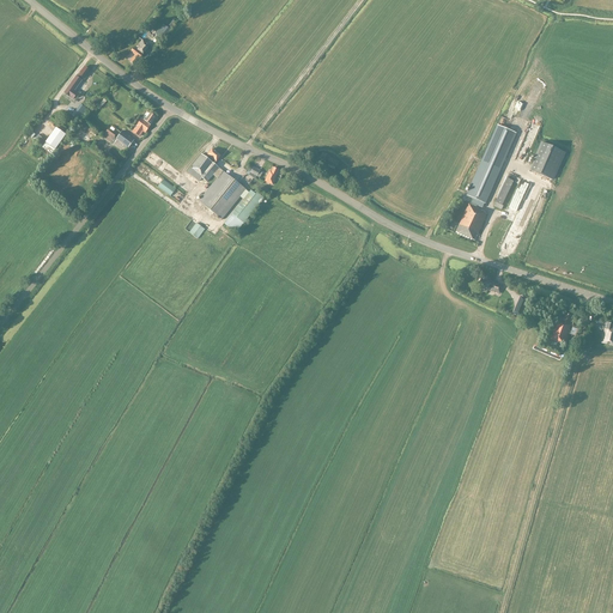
[(174,18),(167,26),(170,29),(176,20),(174,18)]
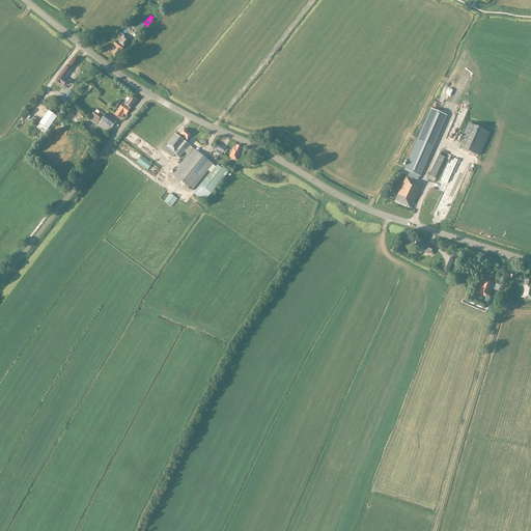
[(146,25),(141,21),(137,26),(140,29),(137,31),(140,33),(146,25)]
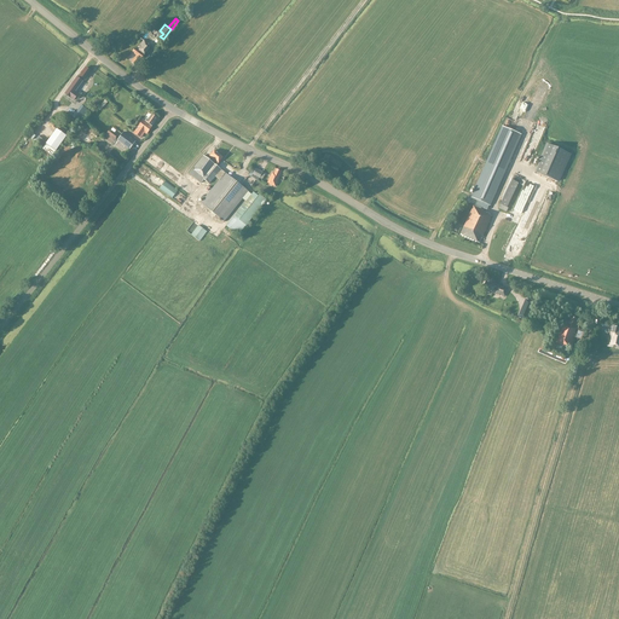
[(136,56),(131,63),(136,67),(140,59),(142,59),(151,47),(143,40),(136,50),(134,48),(132,52),(136,56)]
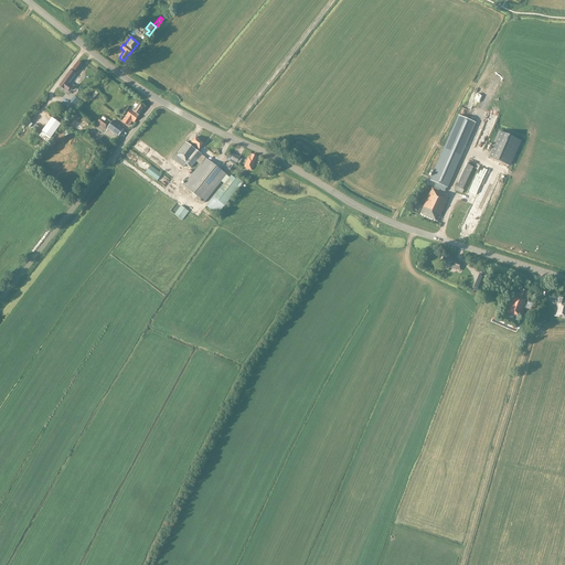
[(82,65),(77,63),(72,71),(70,70),(57,84),(63,88),(66,92),(71,86),(67,84),(76,72),(77,73),(82,65)]
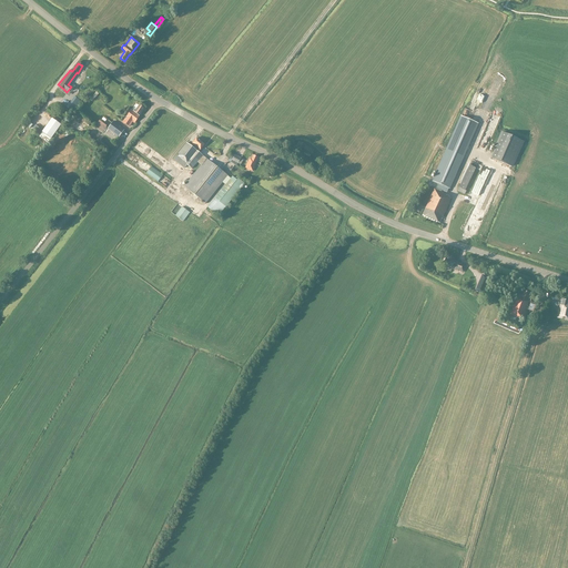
[(490,87),(482,109),(489,112),(498,90),(490,87)]
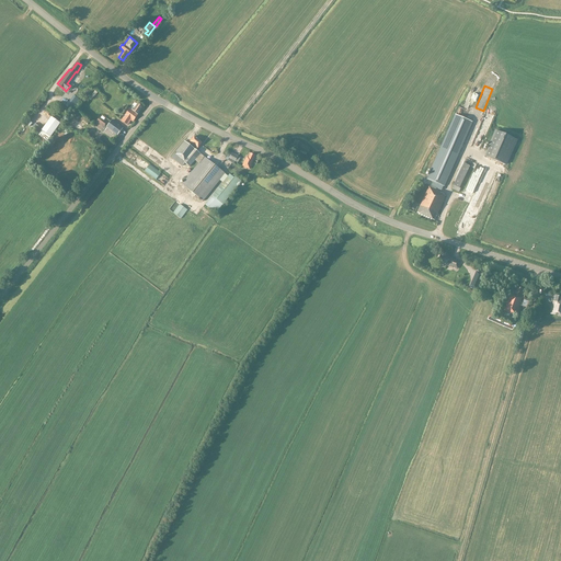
[(71,112),(79,101),(72,95),(65,106),(71,112)]
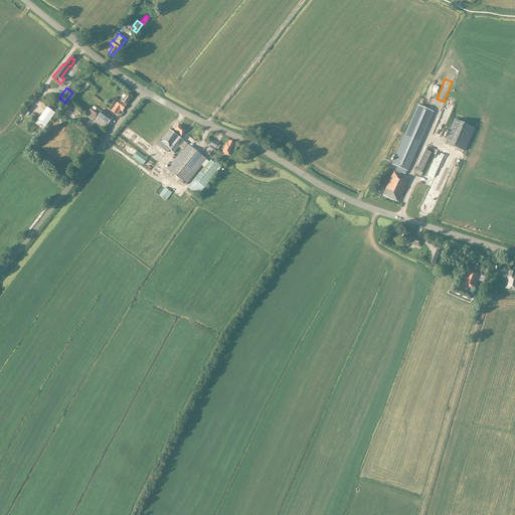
[(126,105),(131,99),(126,96),(122,102),(119,100),(111,111),(117,115),(120,111),(122,112),(126,106),(126,105)]
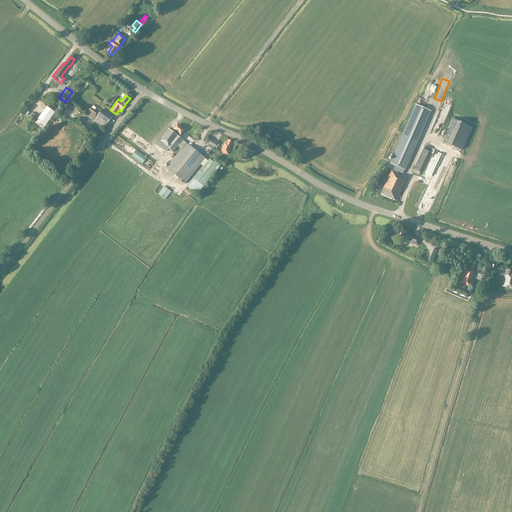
[(443,122),(449,105),(443,102),(439,111),(440,112),(437,120),(443,122)]
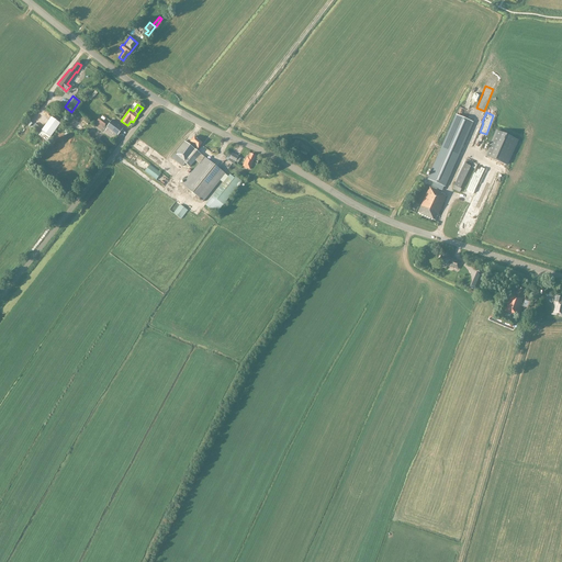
[(75,113),(67,123),(78,133),(87,123),(75,113)]
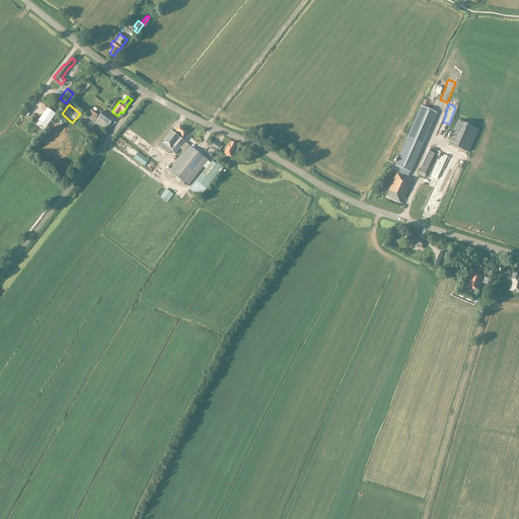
[(396,171),(398,167),(400,168),(397,173),(396,173),(385,197),(401,204),(412,181),(408,179),(408,178),(402,175),(405,170),(410,172),(424,142),(425,142),(437,114),(422,106),(395,165),(392,164),(390,168),(396,171)]
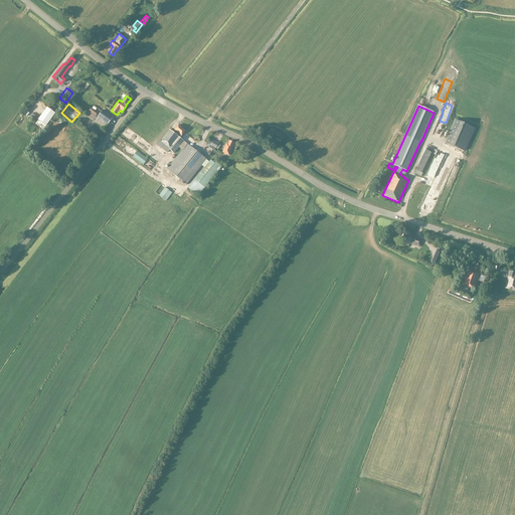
[(55,115),(46,108),(34,125),(43,131),(55,115)]
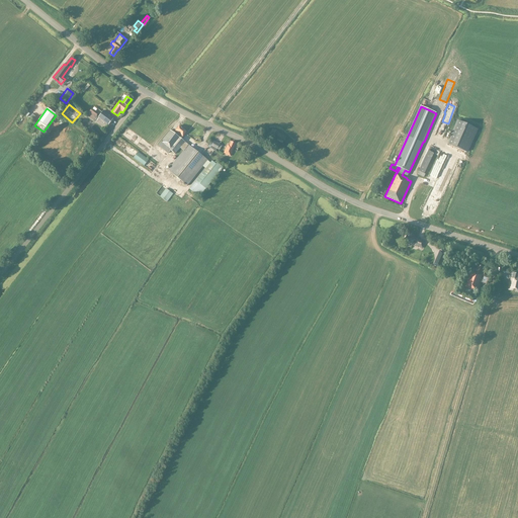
[(103,111),(98,117),(96,116),(97,115),(90,110),(87,115),(93,120),(93,121),(104,131),(113,118),(103,111)]
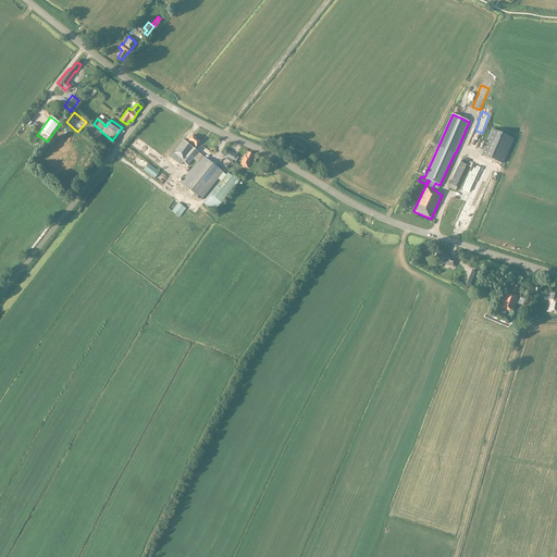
[(493,130),(482,155),(502,163),(512,138),(493,130)]
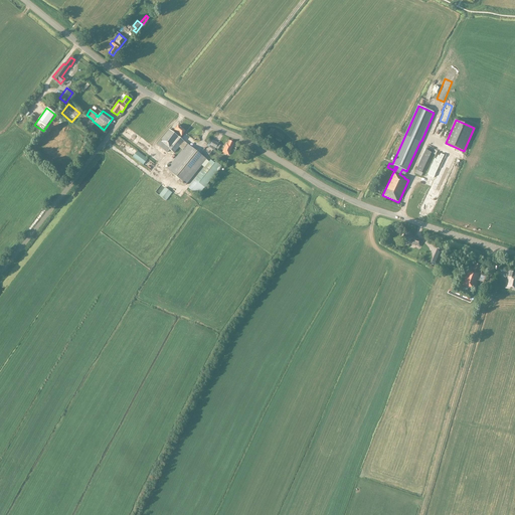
[(186,185),(206,159),(179,138),(181,136),(185,131),(178,126),(174,130),(172,133),(169,130),(160,141),(157,145),(167,153),(169,150),(177,156),(166,169),(186,185)]
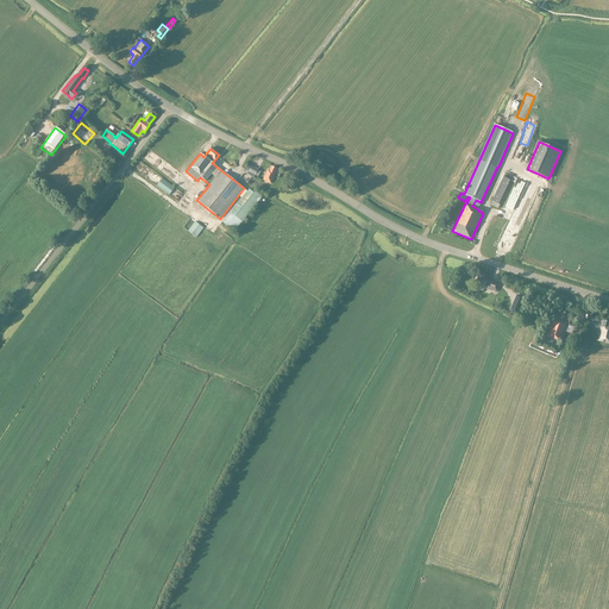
[(118,159),(110,152),(106,156),(114,164),(118,159)]
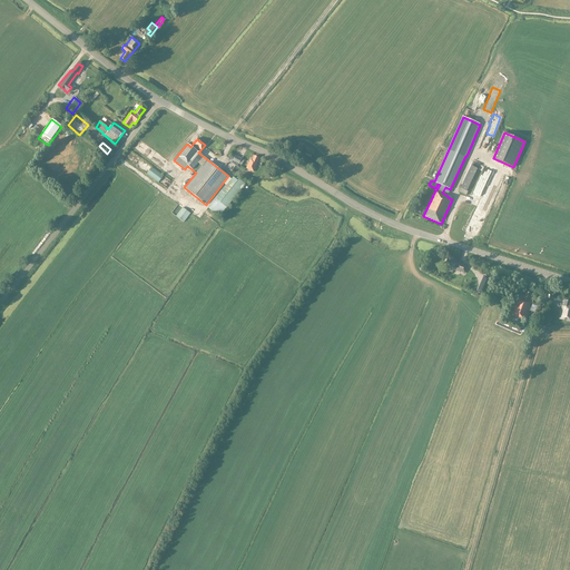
[(306,153),(305,155),(308,157),(310,155),(312,156),(314,150),(306,147),(304,151),(306,153)]
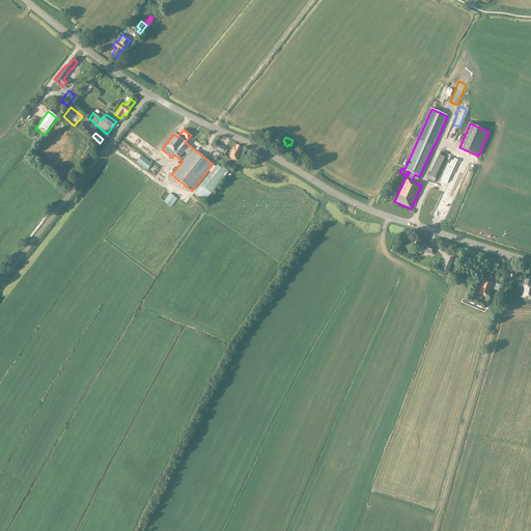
[(146,143),(144,143),(146,155),(151,154),(152,161),(160,159),(159,152),(155,154),(154,147),(148,149),(146,143)]
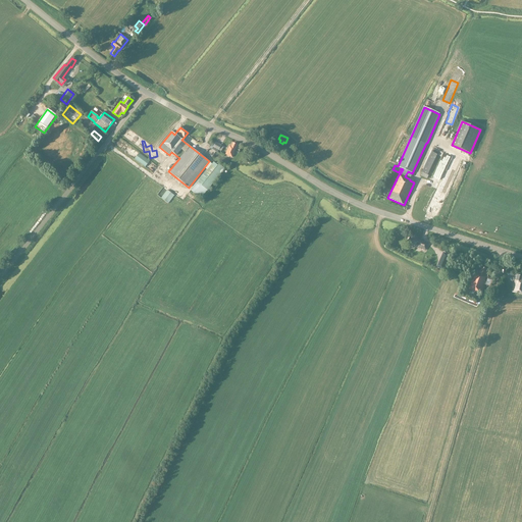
[(216,143),(213,149),(217,151),(218,150),(221,152),(223,148),(216,143)]
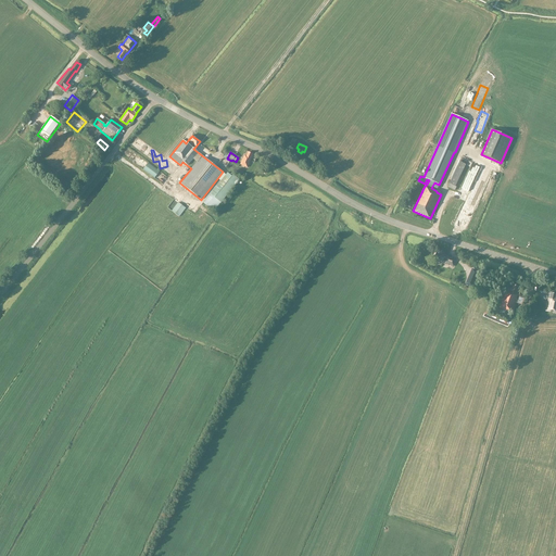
[(248,152),(245,156),(244,155),(240,165),(248,168),(254,154),(248,152)]
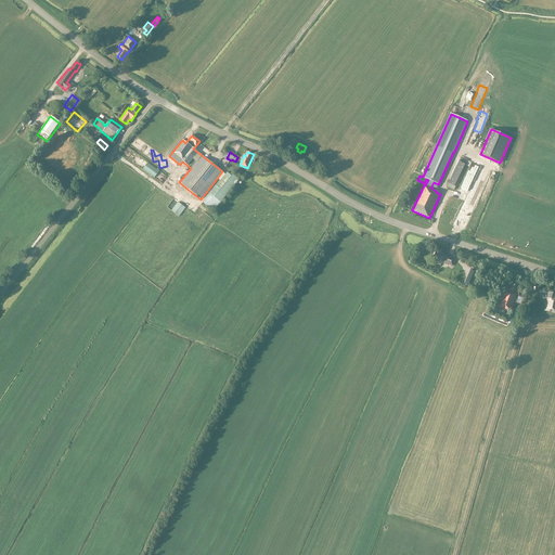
[(448,183),(449,184),(448,188),(453,190),(465,164),(459,162),(448,183)]
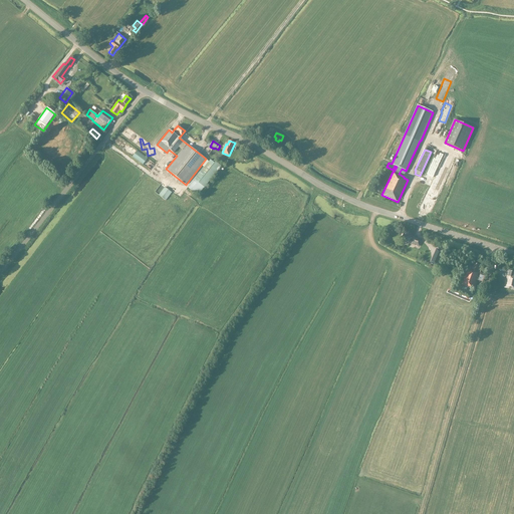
[(133,158),(143,165),(148,159),(137,151),(133,158)]
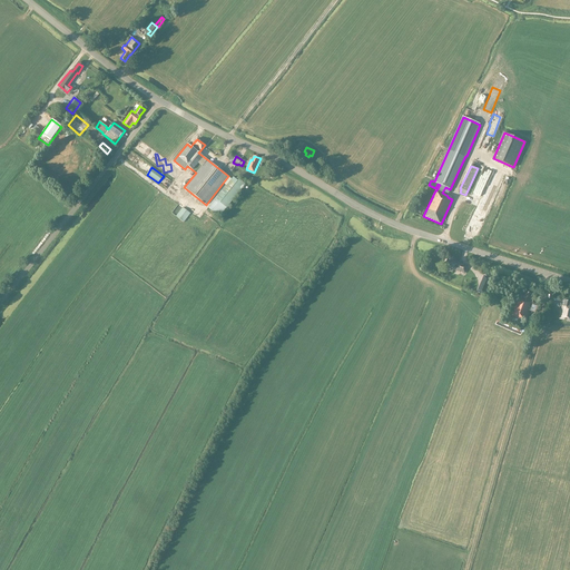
[(246,185),(238,179),(237,178),(236,179),(233,177),(208,208),(219,217),(246,185)]
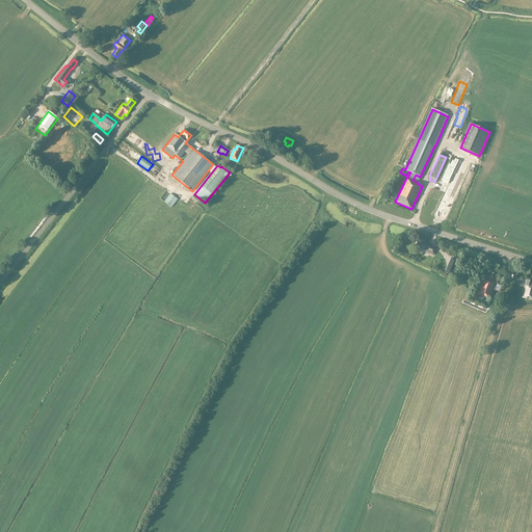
[(460,166),(447,197),(453,200),(466,171),(463,170),(464,168),(460,166)]
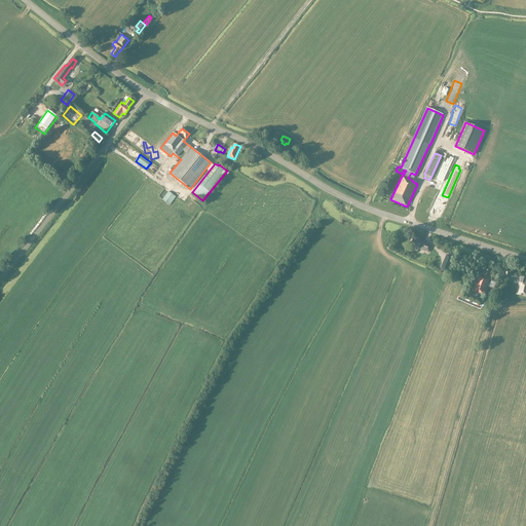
[(454,195),(458,197),(465,178),(461,177),(454,195)]
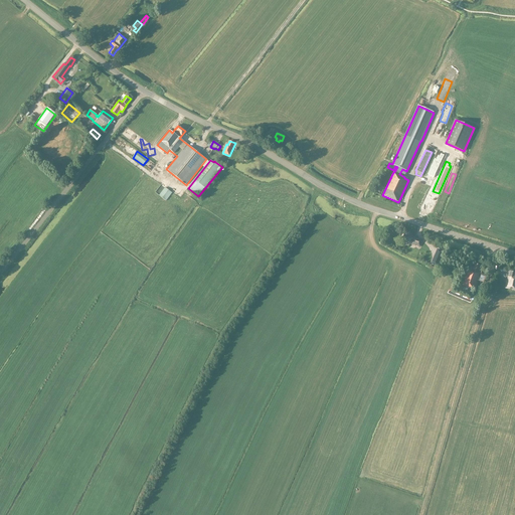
[(159,195),(166,201),(172,193),(165,188),(159,195)]
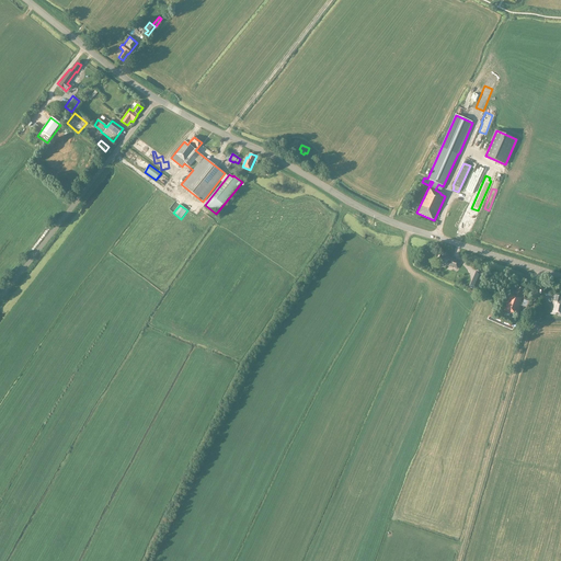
[(441,255),(438,261),(438,262),(450,265),(450,266),(457,268),(459,262),(450,259),(448,258),(441,255)]
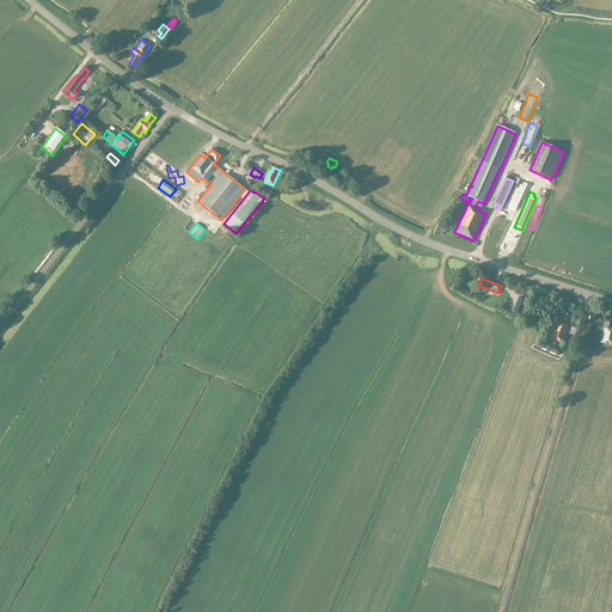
[(526,300),(519,297),(513,313),(519,316),(526,300)]
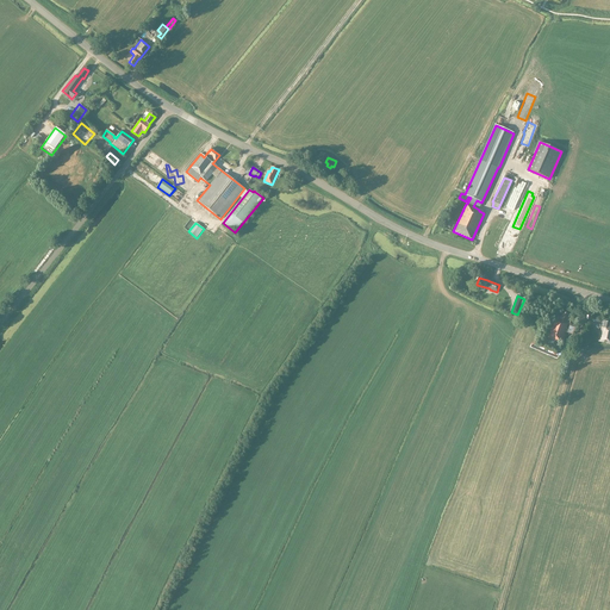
[(565,323),(568,315),(562,312),(559,322),(553,319),(546,337),(558,342),(558,341),(562,343),(565,335),(564,335),(567,324),(565,323)]
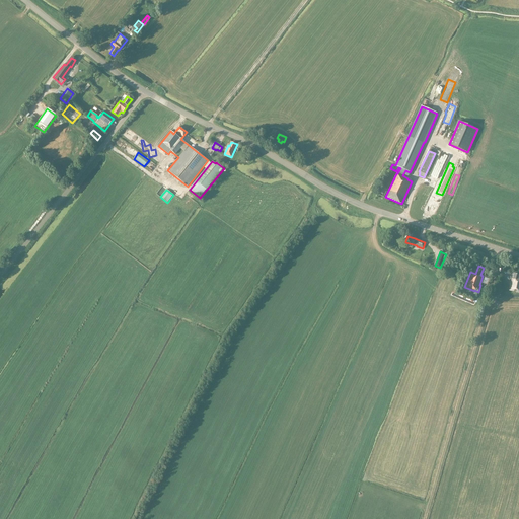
[(513,273),(512,278),(509,291),(518,292),(518,276),(518,275),(513,273)]
